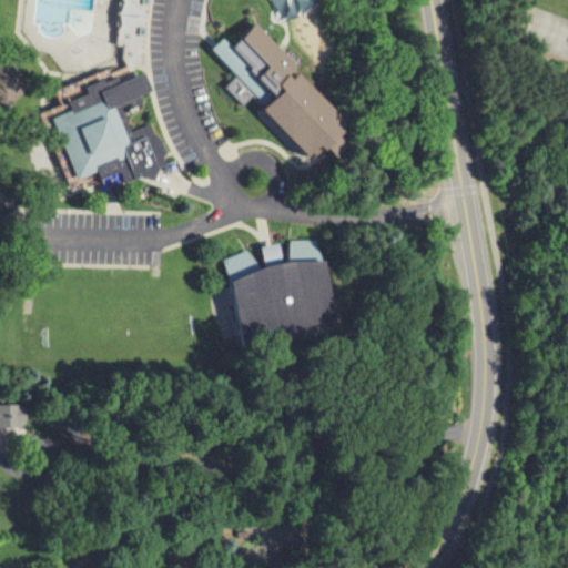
[(149,0),(122,0),(118,40),(125,41),(124,58),(129,69),(141,61),(149,0)]
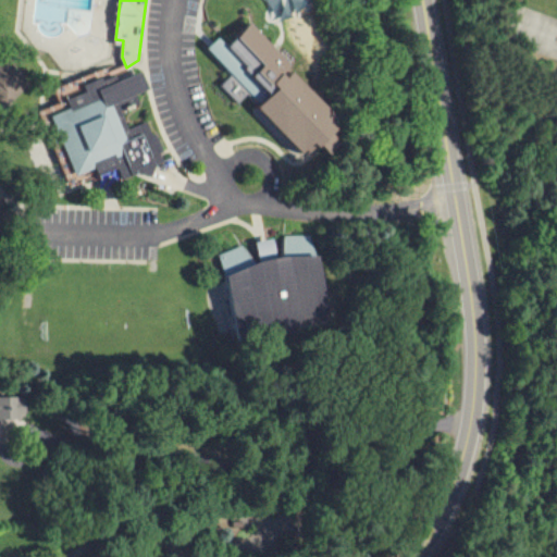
[(267,4),(268,39),(288,39),(288,4),(274,4),(267,4)]
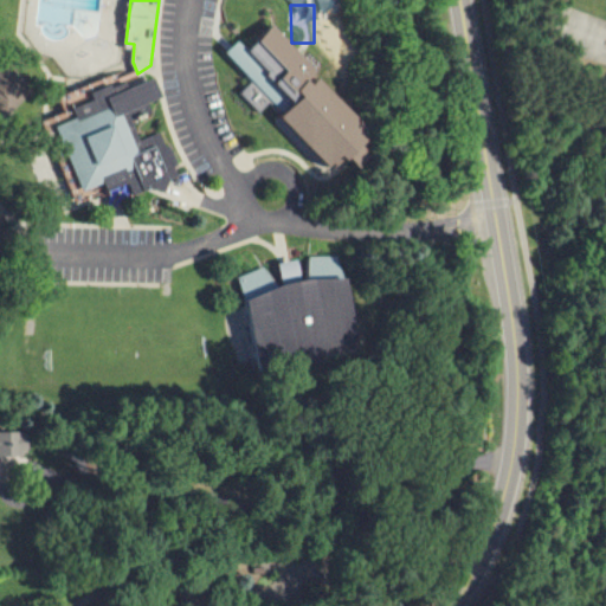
[(282,116),(292,105),(288,100),(291,96),(288,94),(281,85),(294,73),(305,85),(316,75),(371,129),(359,140),(374,156),(361,169),(350,159),(340,169),(334,163),(333,165),(331,166),(282,116)]
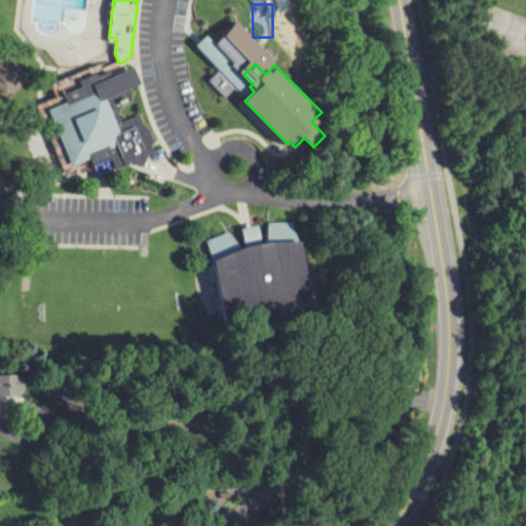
[(49,111),(66,104),(63,95),(72,90),(80,86),(78,81),(97,75),(98,77),(110,73),(111,77),(135,69),(138,76),(142,84),(127,91),(132,100),(115,106),(123,124),(138,118),(143,130),(147,128),(154,145),(150,146),(154,155),(147,159),(142,168),(133,164),(118,171),(114,159),(105,163),(96,166),(92,159),(74,167),(49,111)]
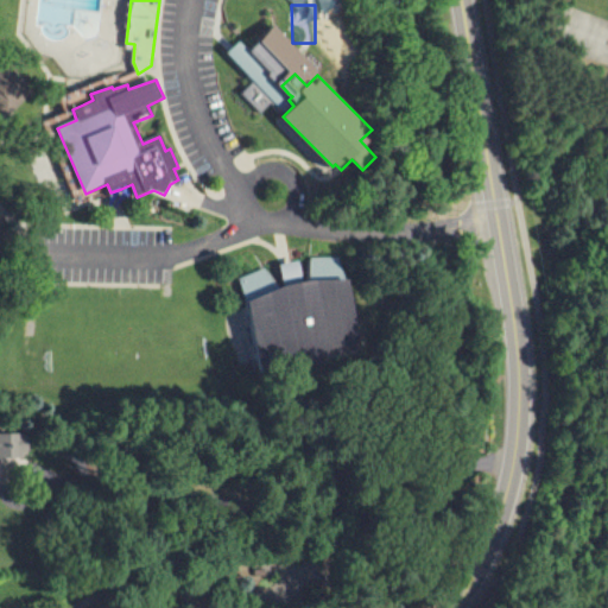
[(260,363),(248,306),(239,282),(266,270),(279,289),(284,287),(280,267),(289,265),(299,263),(306,283),(311,282),(312,260),(340,259),(347,279),(361,343),(331,349),(327,363),(296,369),(289,359),(260,363)]
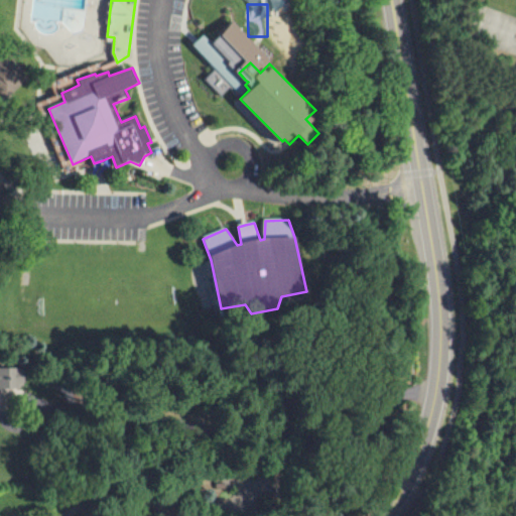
[(0,387),(24,386),(23,368),(0,369),(0,387)]
